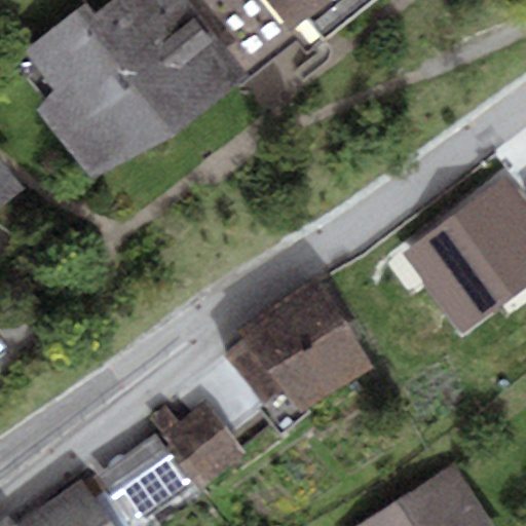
[(186,0),(110,0),(94,12),(86,3),(23,53),(51,89),(35,111),(89,178),(174,134),(249,77),(186,0)]
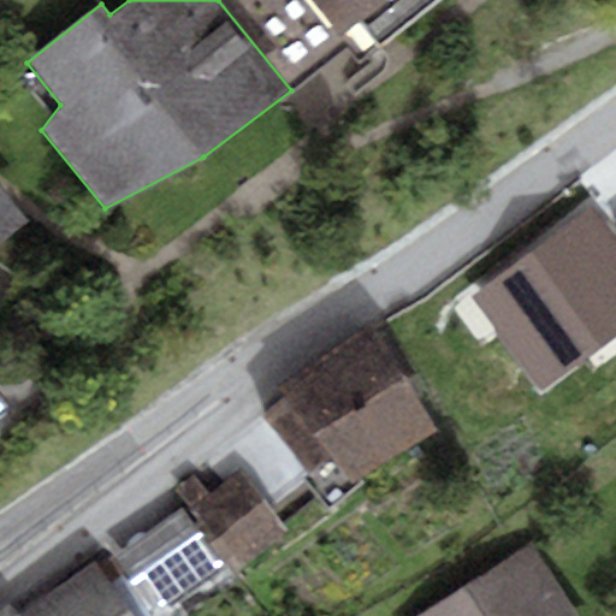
[(341,34),(313,0),(218,0),(291,90),(349,45),(341,34)]
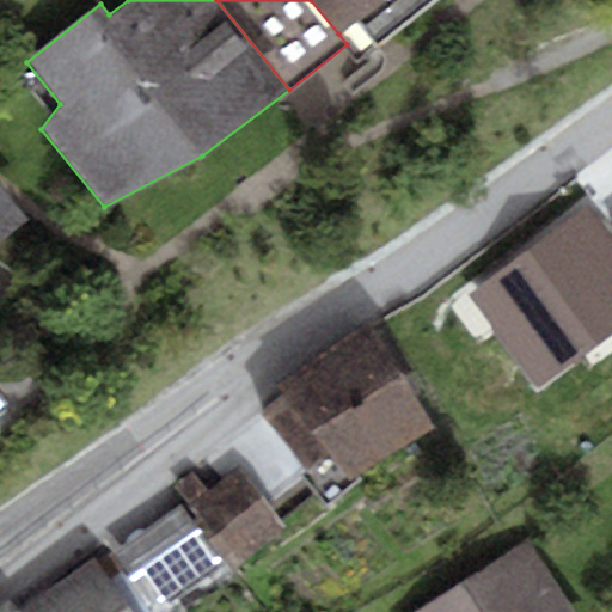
[(311,0),(338,34),(354,23),(374,49),(435,0),(311,0)]
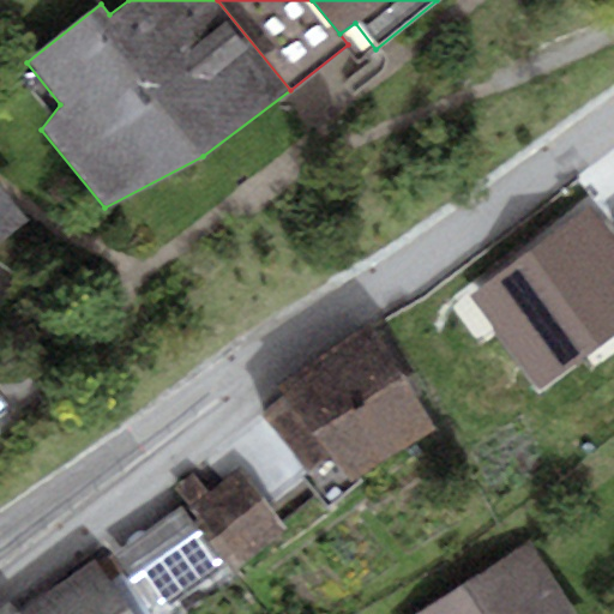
[(0,244),(29,222),(0,187),(0,244)]
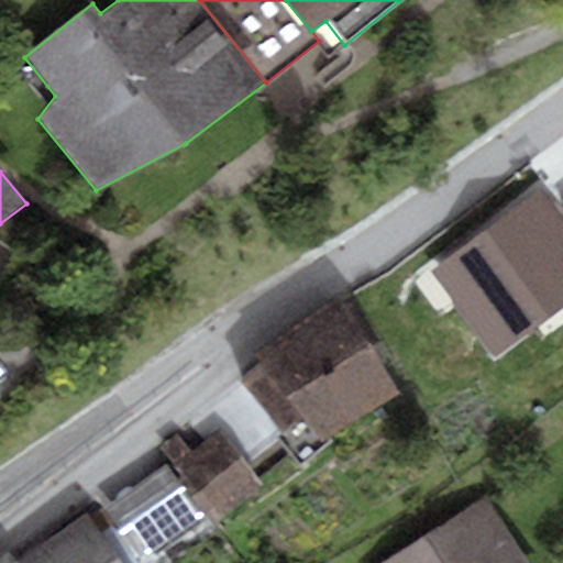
[(495,362),(562,308),(562,224),(538,194),(430,279),(495,362)]
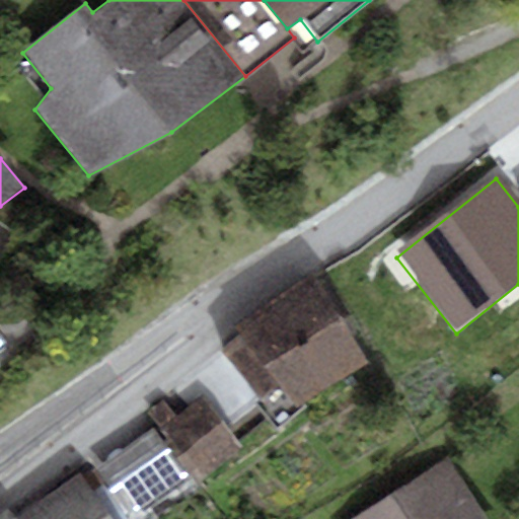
[(314,275),(239,324),(245,334),(281,386),(257,402),(276,428),(307,408),(305,404),(371,361),(314,275)]
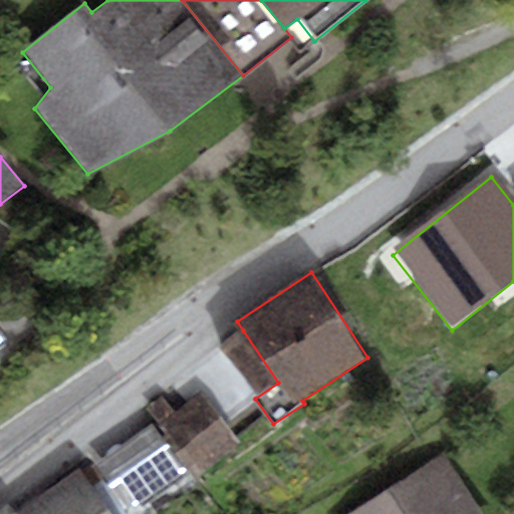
[(278,382),(243,330),(220,345),(255,399),(278,382)]
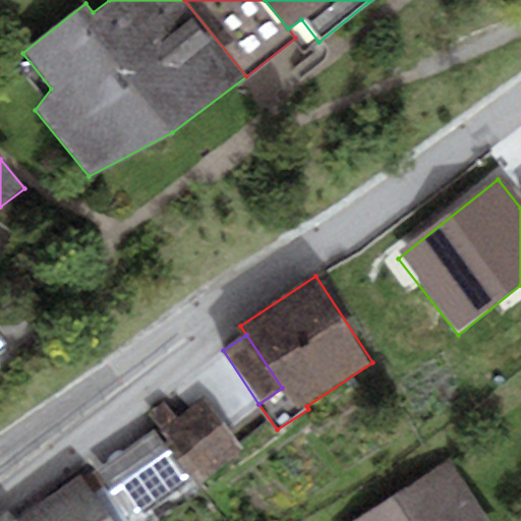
[(163,403),(148,415),(200,485),(243,453),(203,398),(175,419),(163,403)]
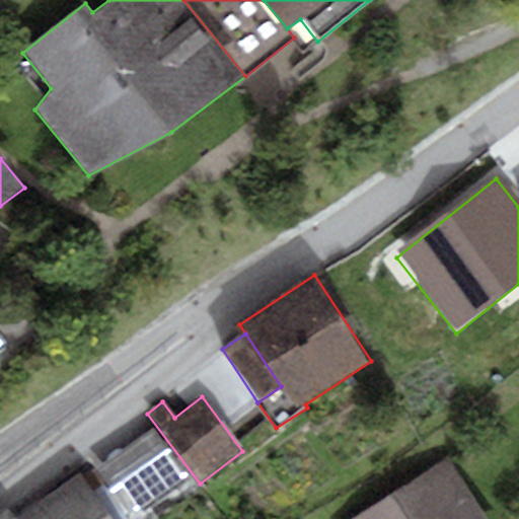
[(142,518),(193,484),(153,428),(92,471),(126,518),(142,518)]
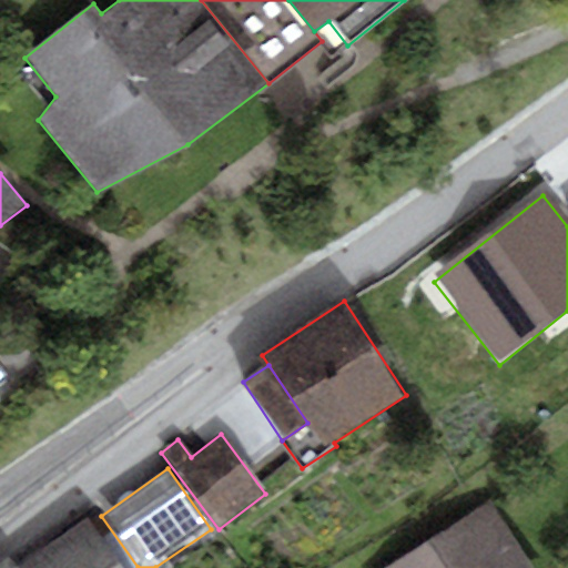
[(531,567),(489,503),(385,567),(531,567)]
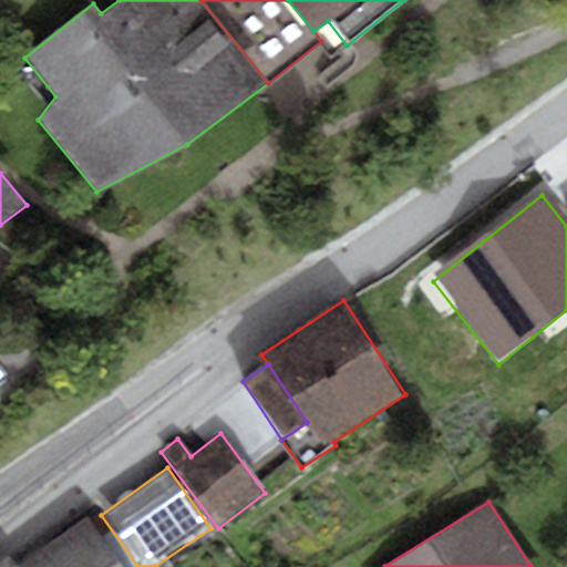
[(120,566),(88,518),(16,566),(120,566)]
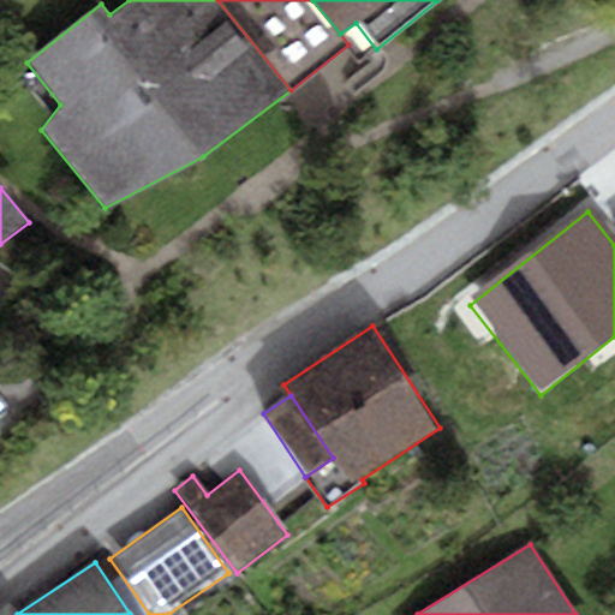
[(17,614),(10,603),(0,610),(0,614),(17,614)]
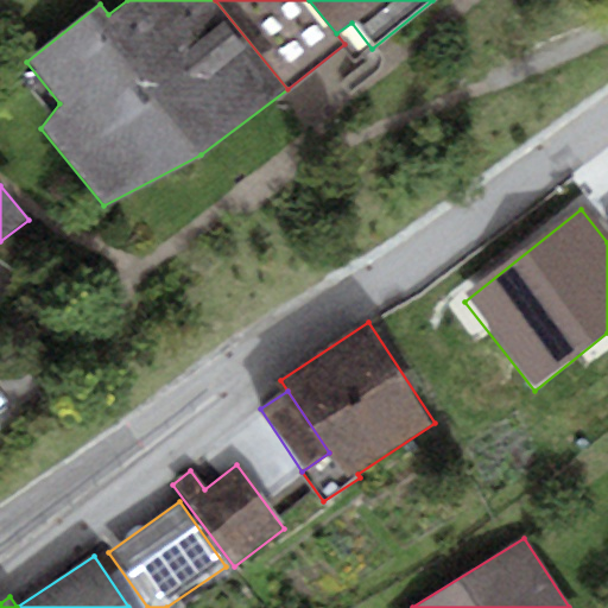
All buildings are outlined.
